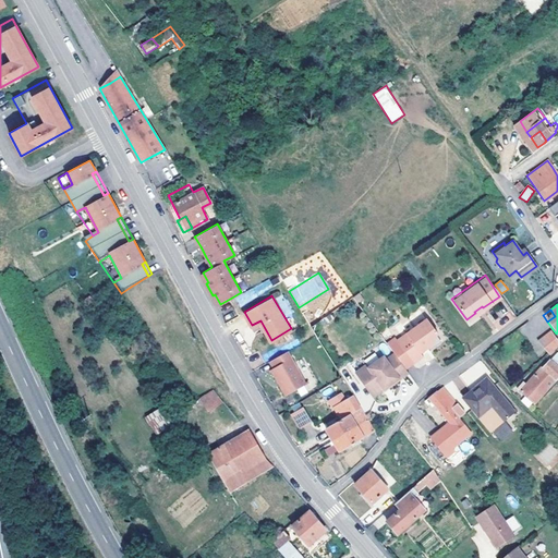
[(436,334),(425,318),(395,340),(387,346),(392,353),(403,368),(411,363),(421,355),(419,352),(426,347),(432,343),(433,336),(434,335),(436,334)]
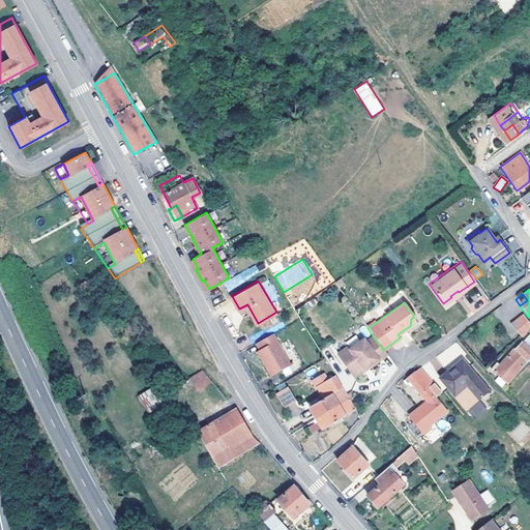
[(511,325),(522,335),(529,327),(529,322),(523,315),(511,325)]
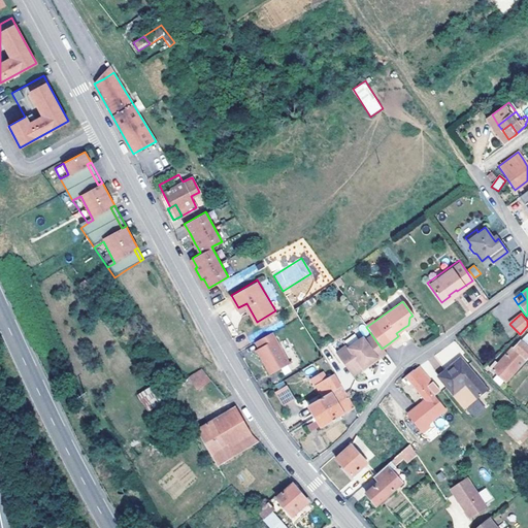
[(408,325),(403,328),(404,330),(415,323),(410,317),(409,318),(408,325)]
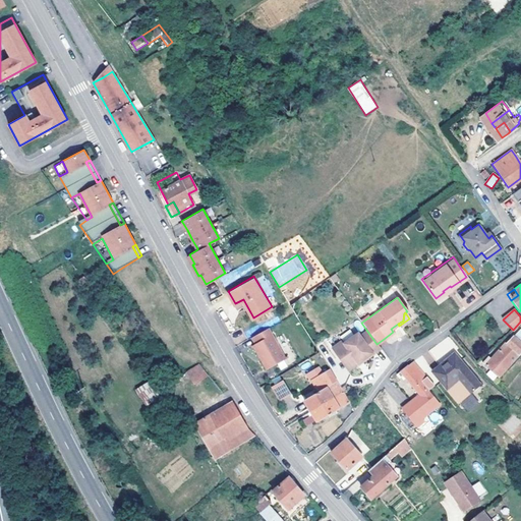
[(269,328),(251,337),(255,344),(253,345),(267,368),(285,358),(269,328)]
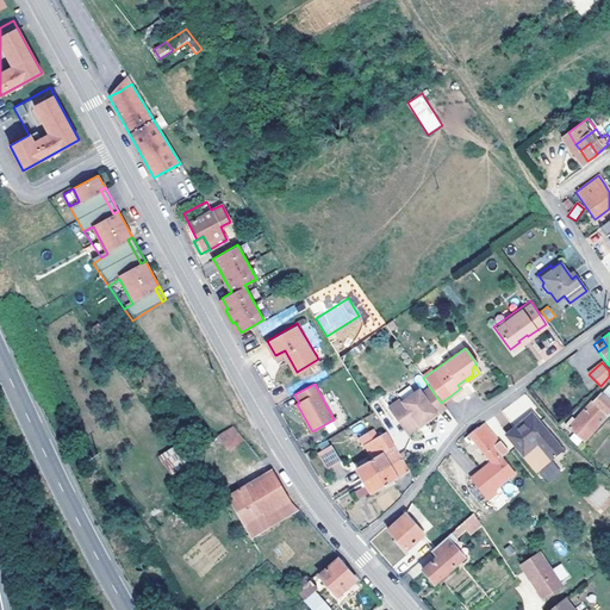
[(441,403),(429,386),(419,392),(417,388),(400,400),(398,398),(386,405),(405,433),(417,424),(416,423),(433,411),(434,412),(435,414),(444,406),(441,403)]
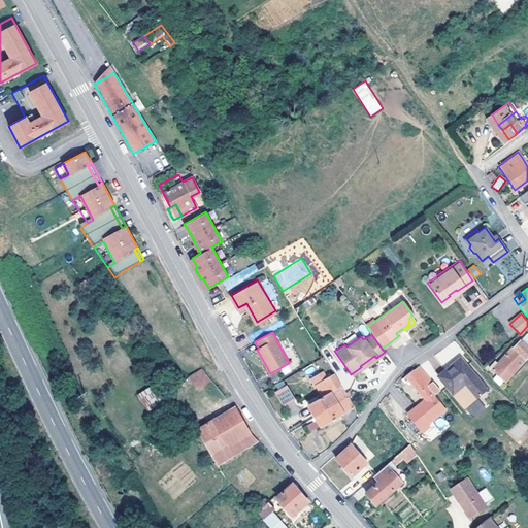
[(525,360),(527,355),(527,348),(520,340),(513,349),(512,348),(495,363),(493,362),(488,367),(503,382),(524,359),(525,360)]
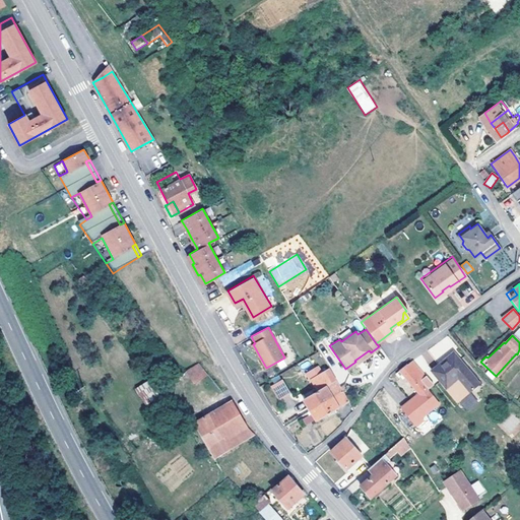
[(370,351),(369,350),(354,361),(355,362),(370,351)]
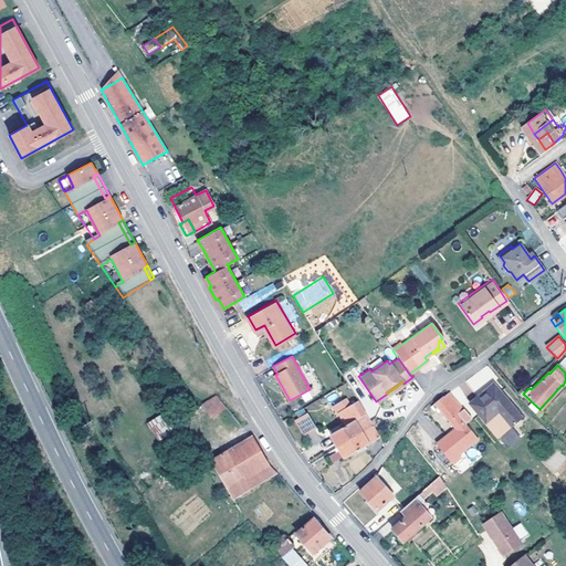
[(484,422),(498,439),(510,429),(522,420),(493,385),(469,405),(484,422)]
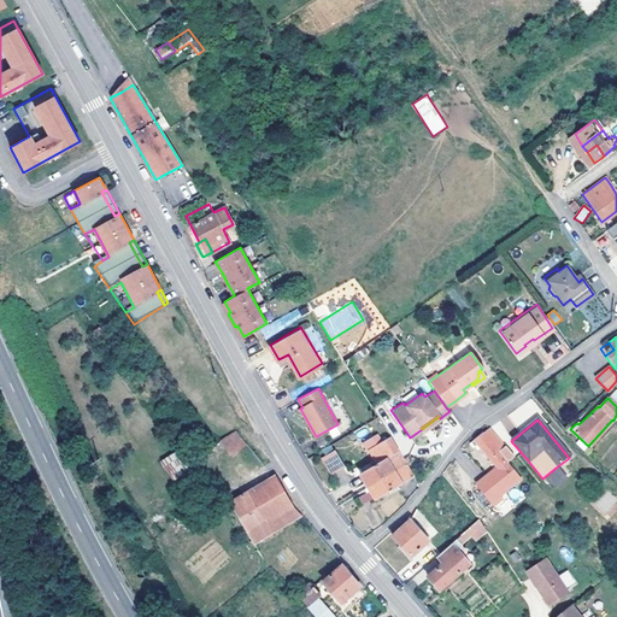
[(238,429),(222,439),(234,454),(250,445),(238,429)]
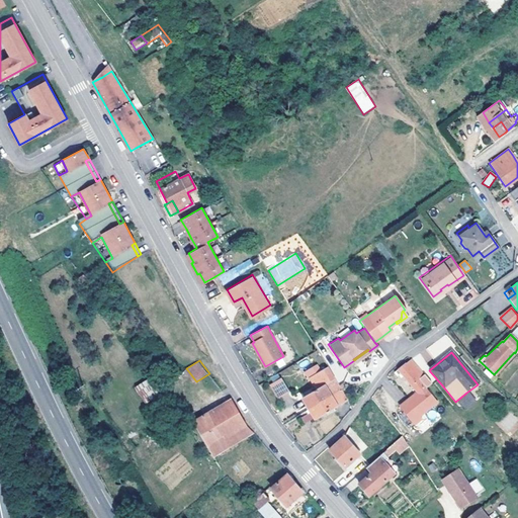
[(424,387),(429,383),(409,360),(393,373),(395,376),(398,374),(414,393),(416,395),(399,410),(412,425),(420,418),(418,416),(435,401),(424,387)]
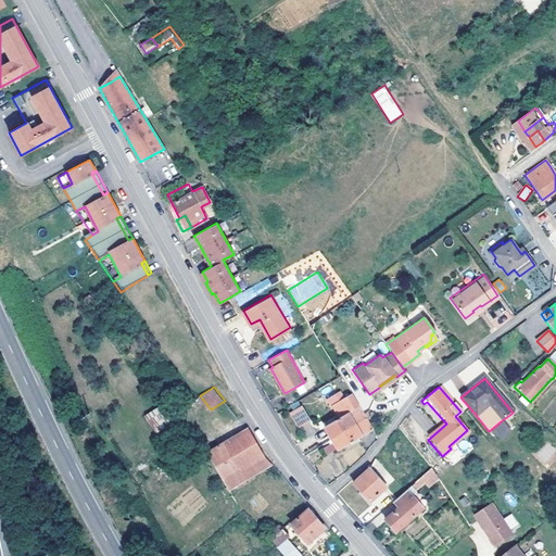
[(342,400),(338,392),(328,396),(333,405),(342,400)]
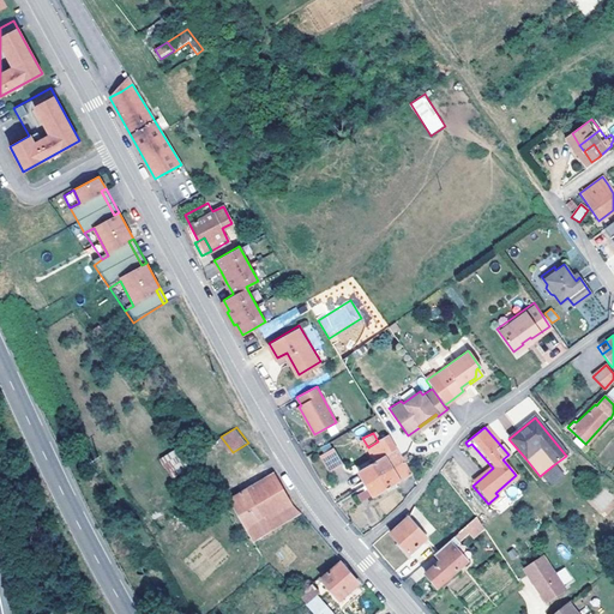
[(378,441),(368,447),(372,453),(393,441),(390,435),(378,441)]
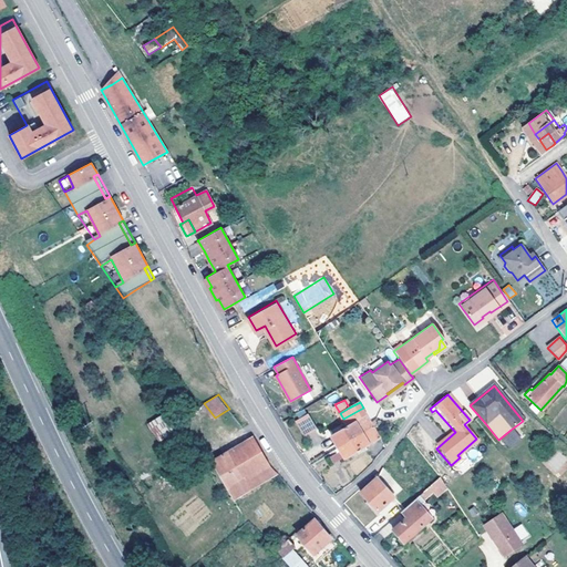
[(371,428),(364,416),(367,414),(363,408),(343,419),(348,426),(331,436),(339,449),(371,428)]
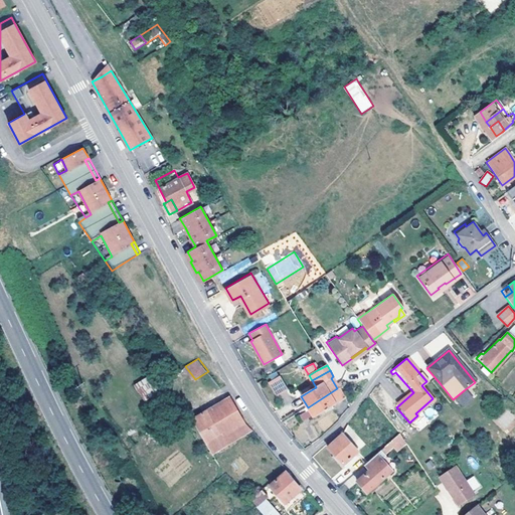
[(133,384),(143,401),(156,393),(146,377),(133,384)]
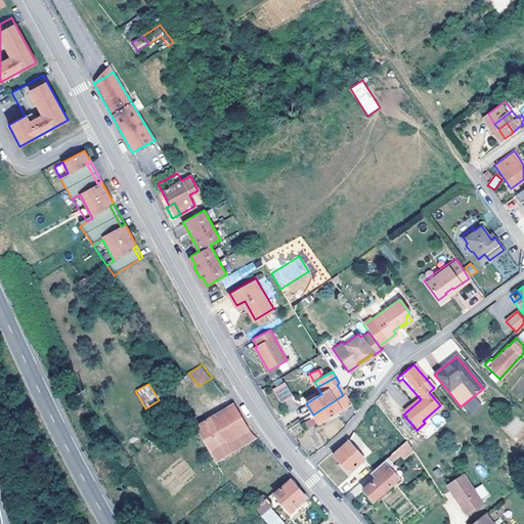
[(286,386),(274,391),(281,403),(292,397),(286,386)]
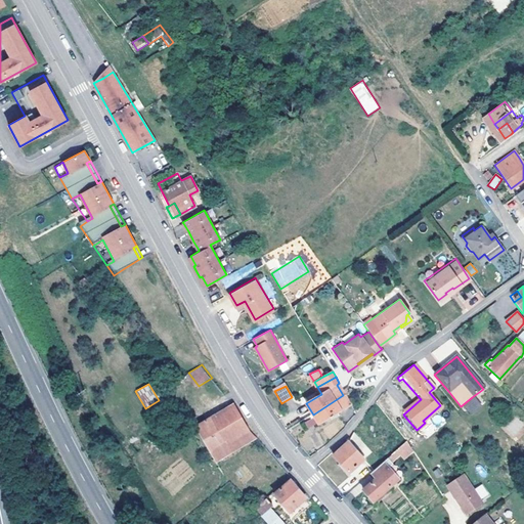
[(162,389),(156,393),(166,406),(173,401),(163,388),(162,389)]
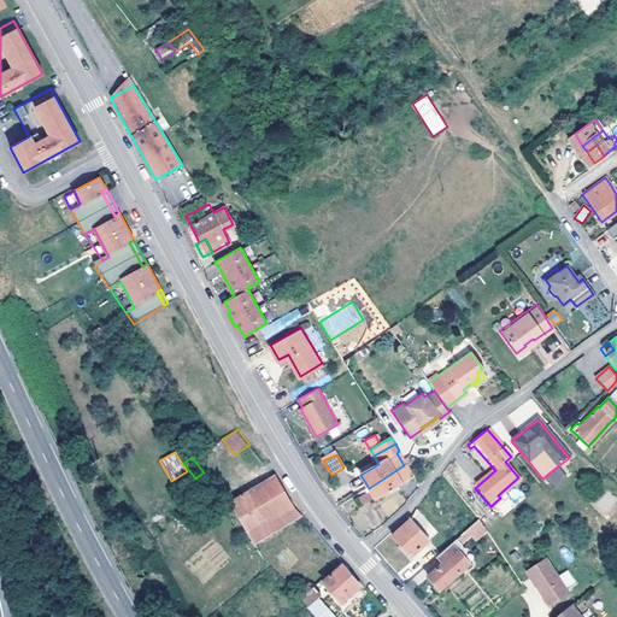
[(404,465),(369,488),(362,492),(366,499),(374,495),(376,500),(415,477),(406,464),(404,465)]
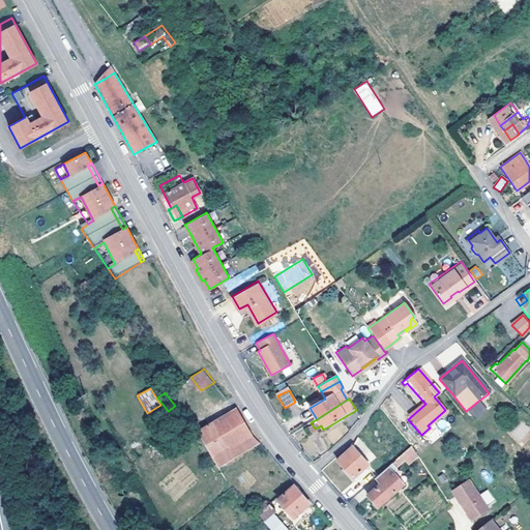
[(425,404),(423,402),(406,416),(408,419),(425,404)]
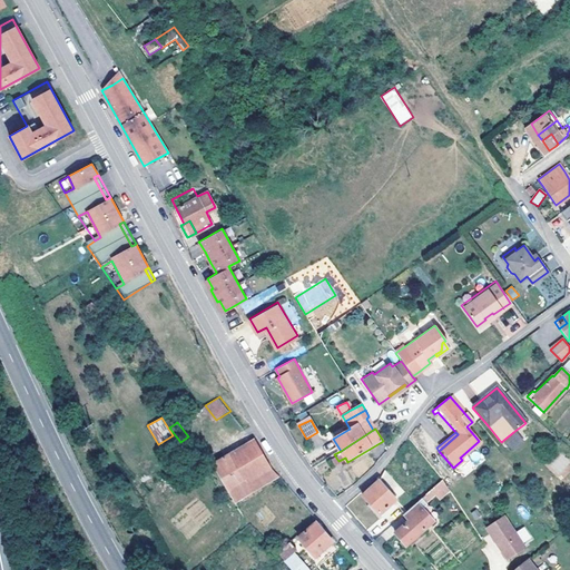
[(522,443),(513,432),(501,442),(510,453),(522,443)]
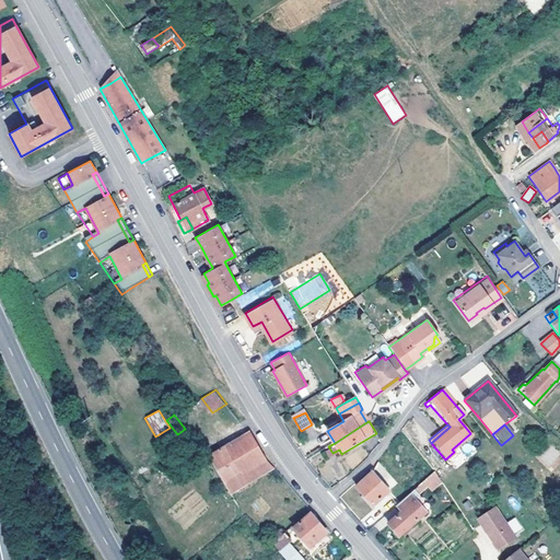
[(230,493),(273,467),(266,458),(251,433),(209,456),(230,493)]
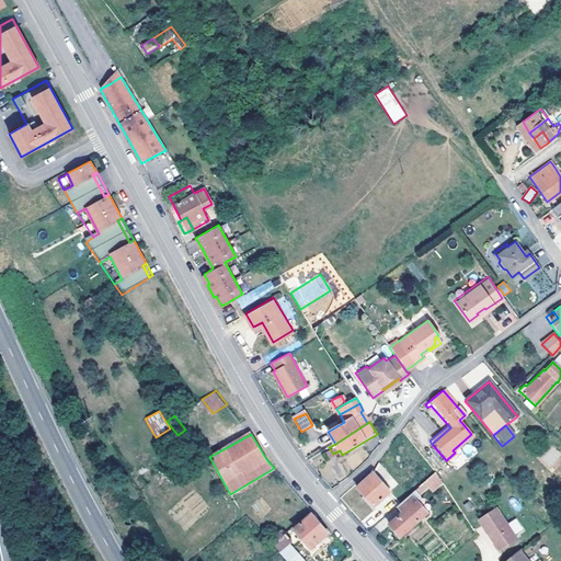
[(413,499),(438,477),(434,470),(409,493),(413,499)]
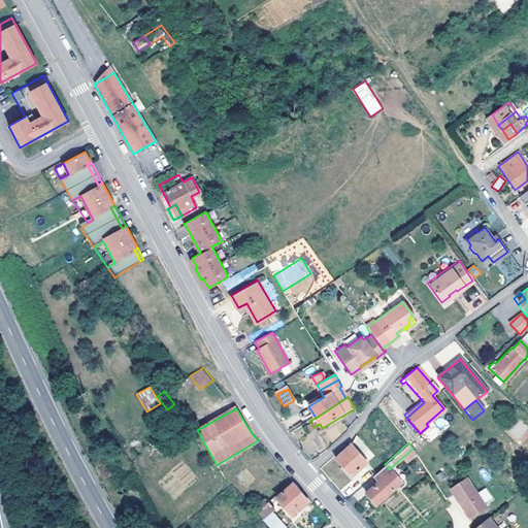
[(356,453),(349,443),(334,459),(340,466),(342,468),(349,474),(364,461),(359,455),(356,453)]
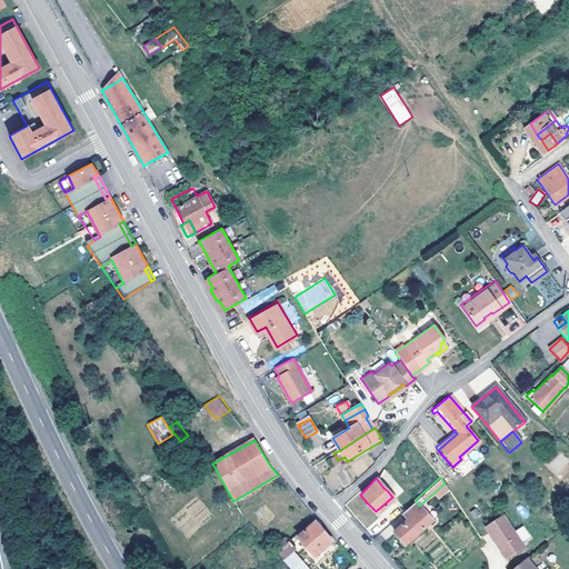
[(415,500),(378,532),(385,539),(393,532),(403,543),(430,519),(419,506),(415,500)]
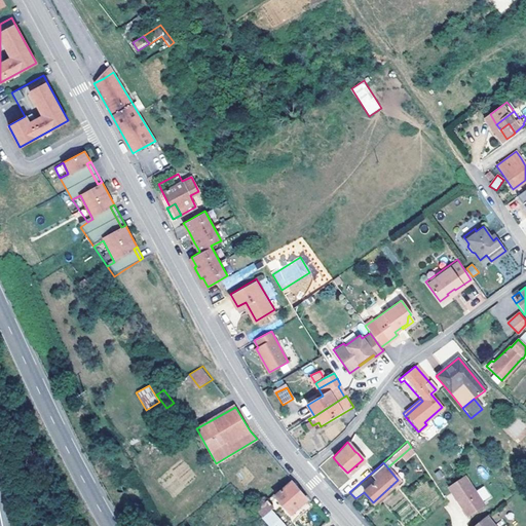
[(449,488),(468,516),(485,504),(465,476),(449,488)]
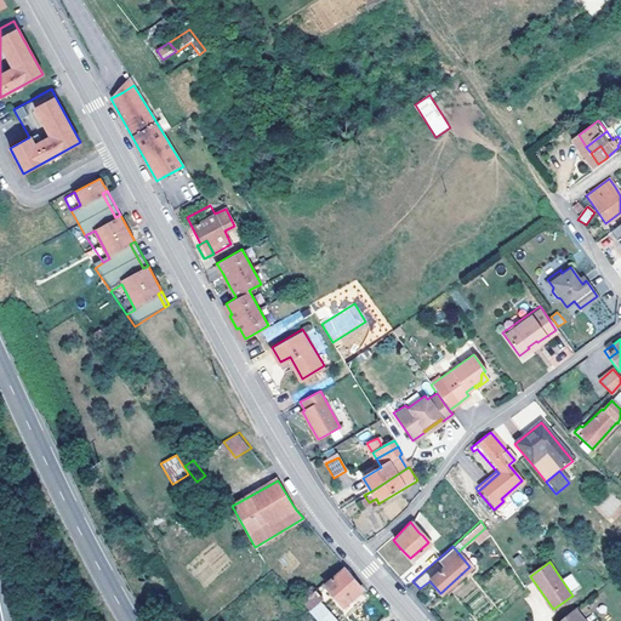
[(347,573),(343,569),(323,586),(340,607),(360,590),(357,584),(347,573)]
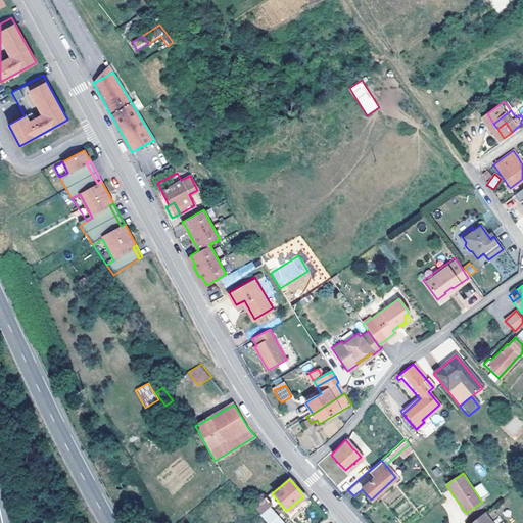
[(264,497),(253,506),(269,522),(280,522),(266,507),(270,504),(264,497)]
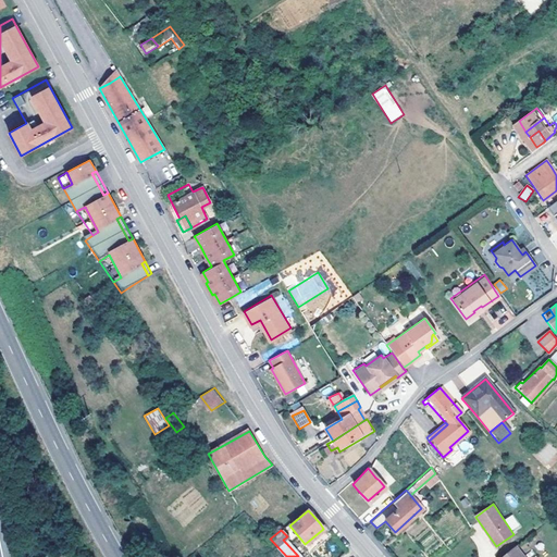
[(522,556),(515,547),(502,556),(522,556)]
